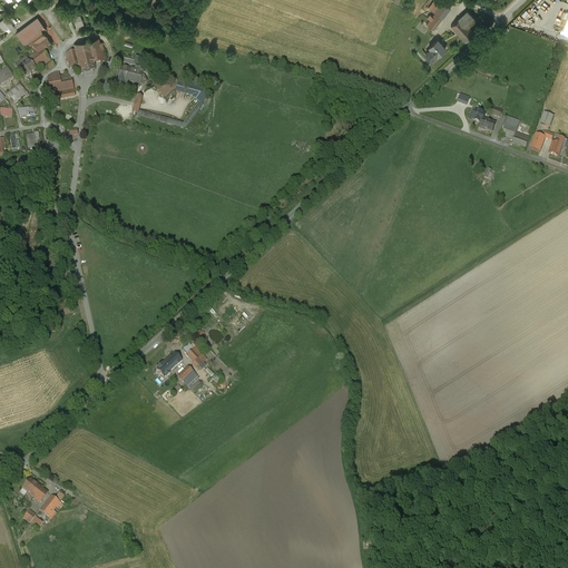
[(432,27),(446,7),(434,0),(428,0),(423,6),(432,12),(426,22),(432,27)]
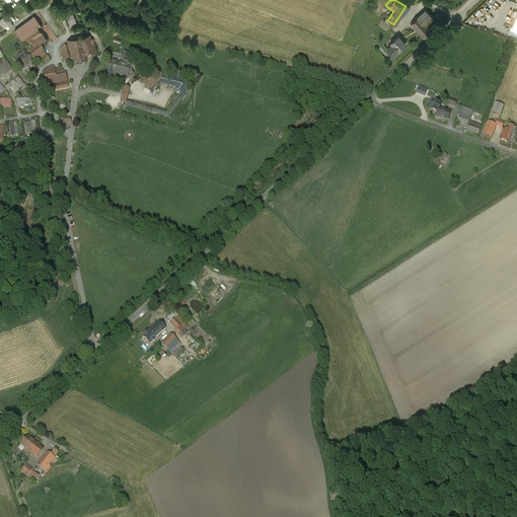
[(423,8),(407,22),(419,38),(426,31),(421,25),(430,17),(423,8)]
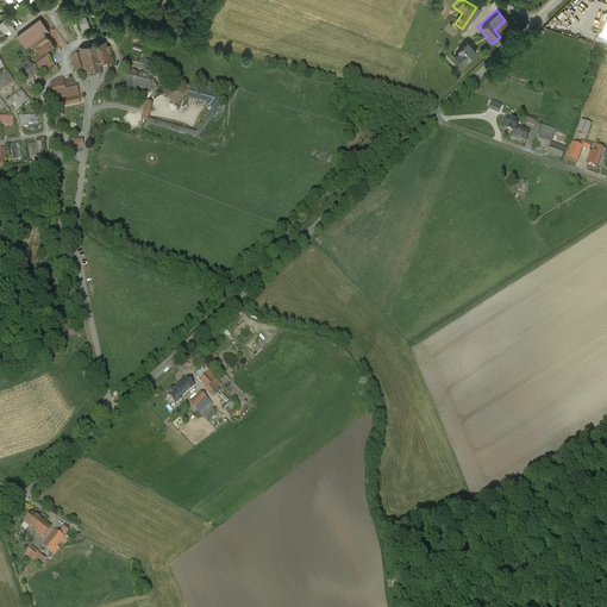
[(606,10),(596,33),(606,37),(606,10)]
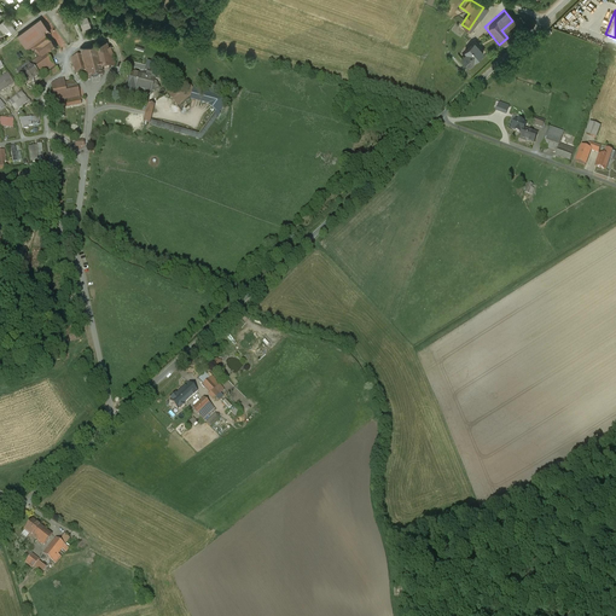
[(0,24),(7,33),(16,25),(6,15),(0,19),(0,24)]
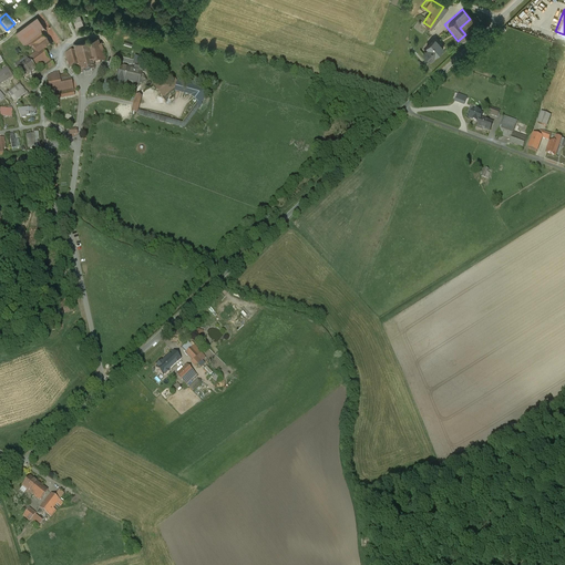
[(79,13),(71,16),(74,24),(81,22),(79,13)]
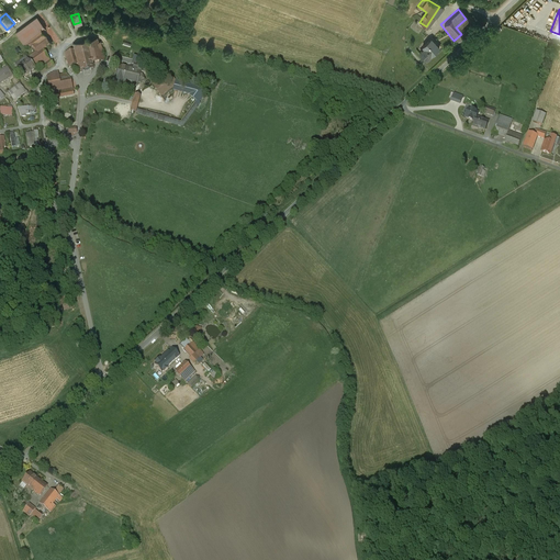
[(30,44),(34,51),(36,52),(41,48),(45,45),(38,37),(44,34),(32,18),(15,30),(28,46),(30,44)]
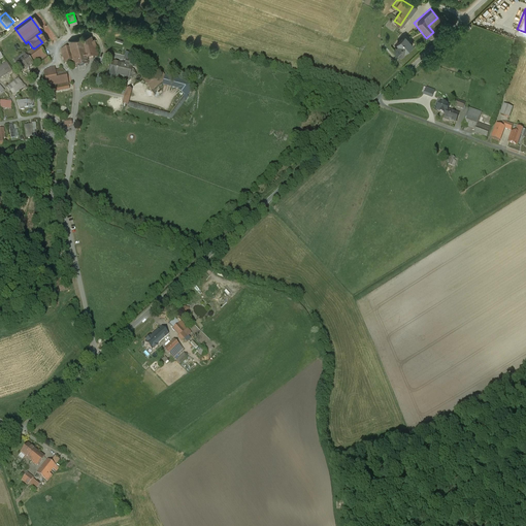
[(93,46),(90,34),(78,38),(79,43),(59,48),(63,61),(71,58),(74,66),(86,63),(85,58),(92,56),(91,50),(95,48),(94,45),(93,46)]
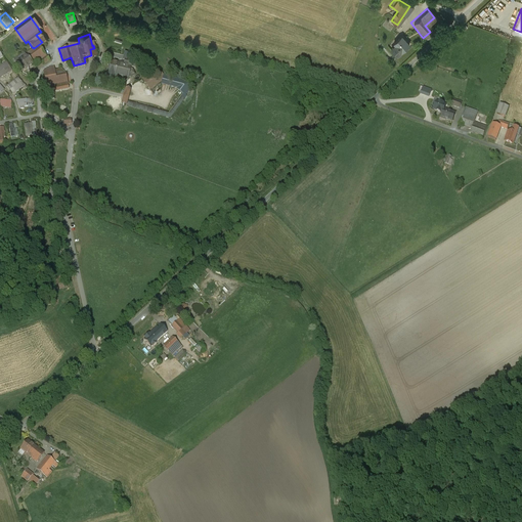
[(395,53),(407,43),(400,34),(392,41),(396,45),(392,49),(395,53)]
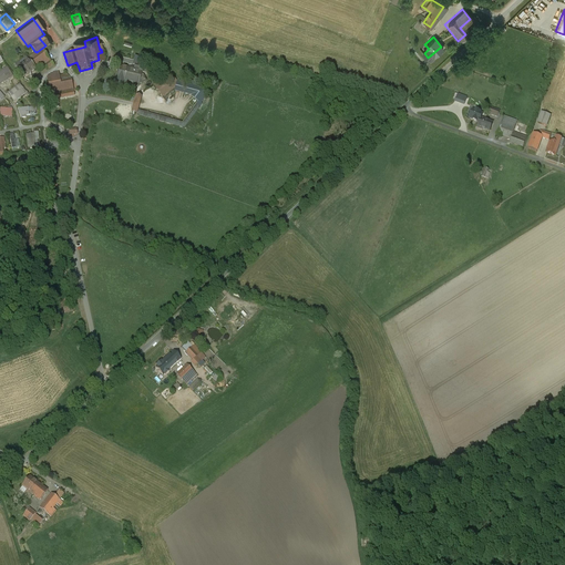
[(52,63),(41,49),(37,52),(34,51),(26,58),(27,60),(33,68),(34,70),(42,64),(45,69),(52,63)]
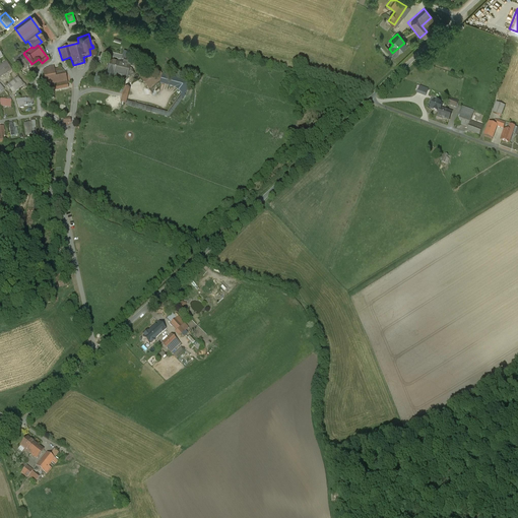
[(20,69),(30,62),(24,55),(15,61),(20,69)]
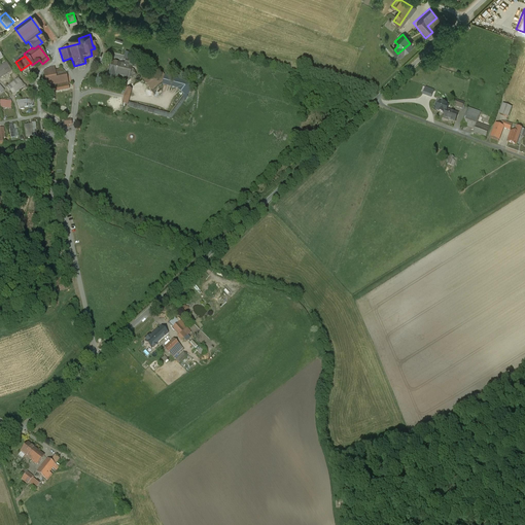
[(0,75),(11,69),(6,60),(0,63),(0,75)]
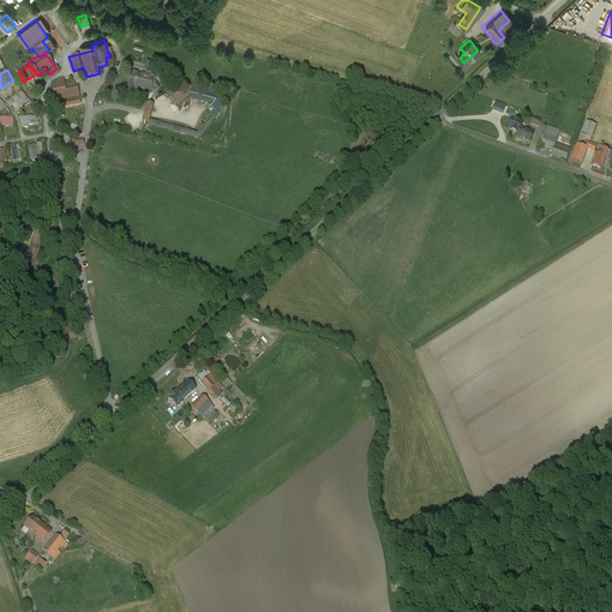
[(144,75),(151,77),(154,77),(155,79),(156,79),(157,78),(159,72),(148,70),(144,70),(144,72),(144,75)]
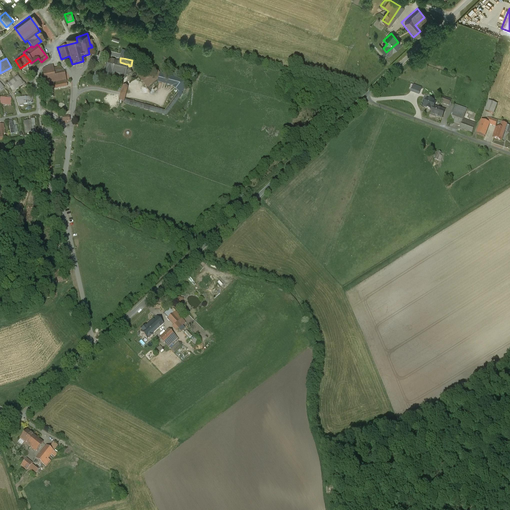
[(105,71),(111,73),(123,75),(126,64),(120,62),(120,60),(117,60),(117,61),(108,59),(105,71)]
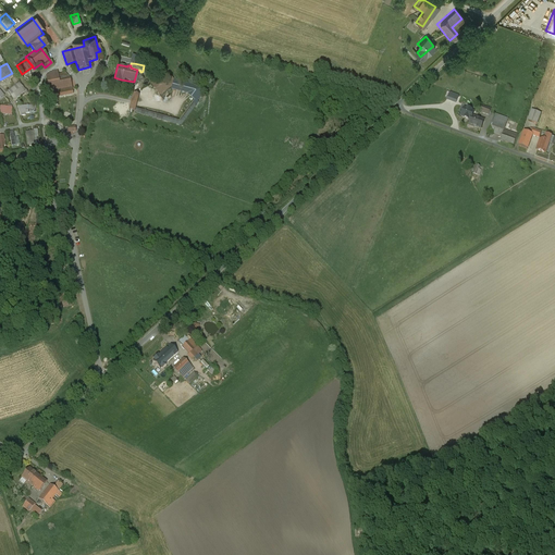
[(70,87),(69,78),(64,82),(58,73),(56,74),(54,71),(47,73),(48,74),(45,74),(48,90),(70,87)]
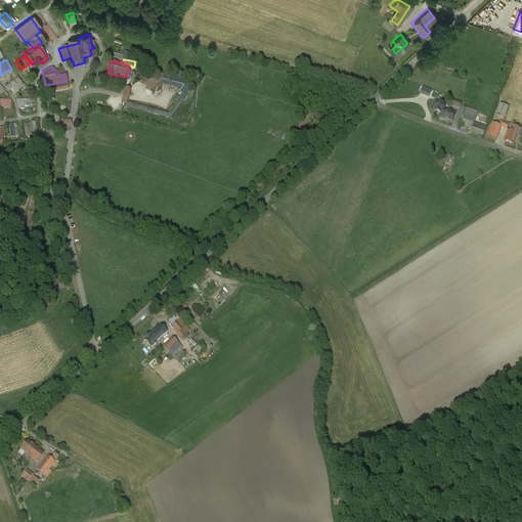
[(156,75),(151,70),(140,77),(144,82),(156,75)]
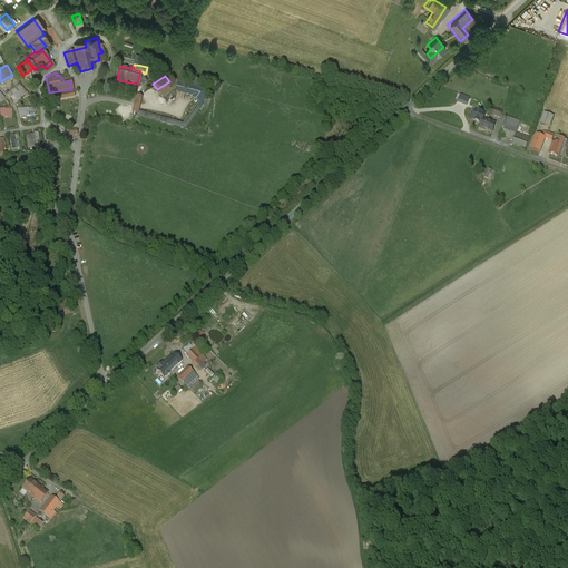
[(136,109),(139,97),(136,97),(131,110),(136,111),(135,115),(184,128),(202,104),(199,101),(206,92),(208,94),(212,90),(209,88),(177,79),(174,90),(191,95),(197,100),(182,123),(136,109)]
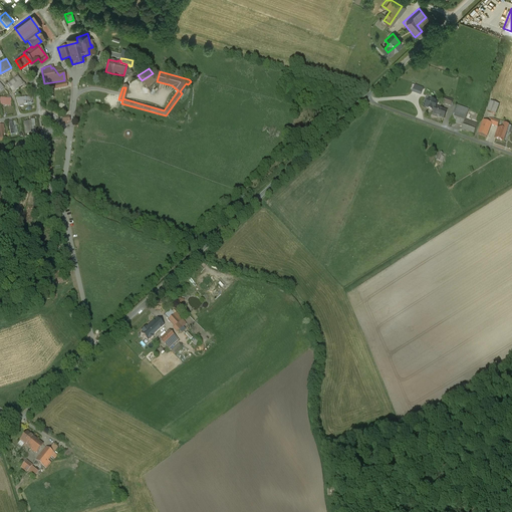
[(6,81),(12,90),(23,82),(17,73),(6,81)]
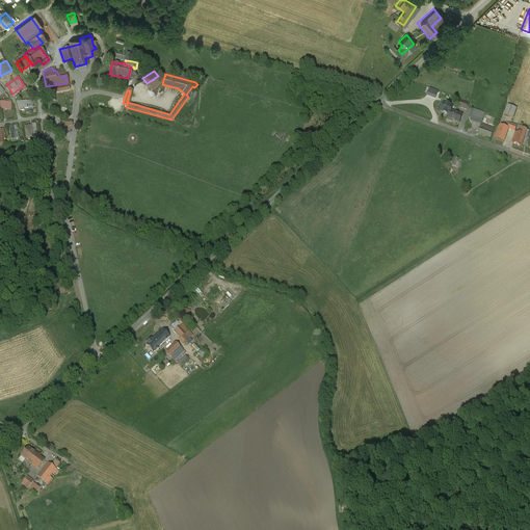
[(33,98),(18,99),(18,108),(24,108),(23,106),(33,105),(33,98)]
